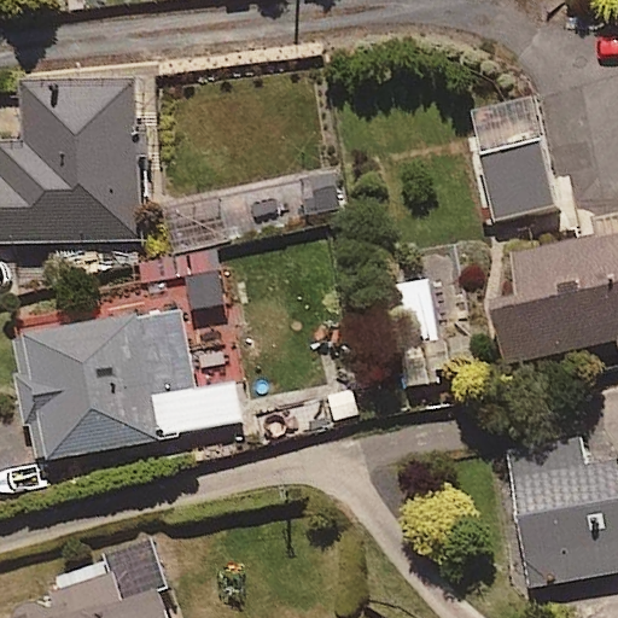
[(0,240),(136,239),(133,76),(23,79),(24,140),(0,140),(0,240)]
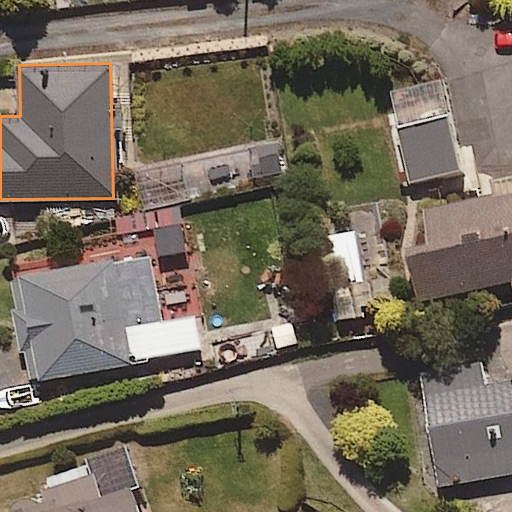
[(406,183),(460,172),(442,80),(388,91),(406,183)]
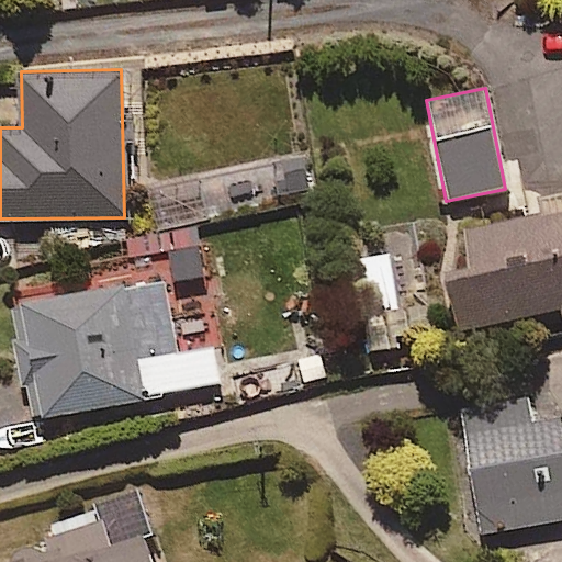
[(460,330),(561,306),(561,187),(534,193),(538,213),(454,232),(463,274),(448,278),(460,330)]
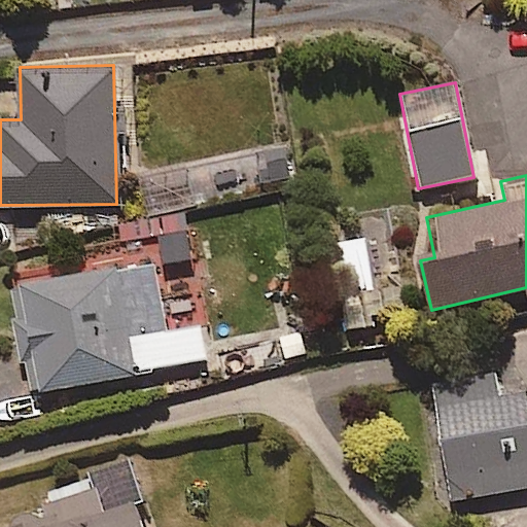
[(338,293),(373,289),(364,238),(330,243),(338,293)]
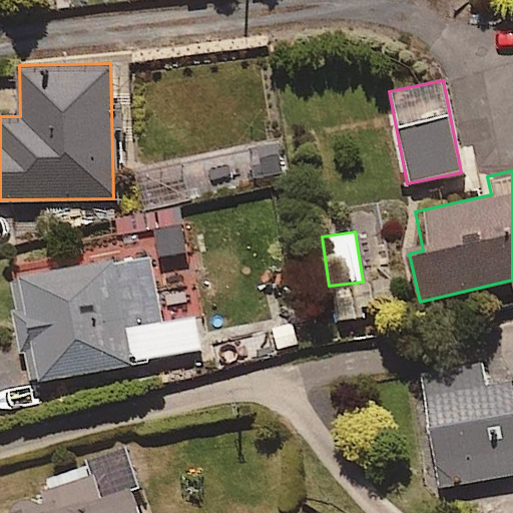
[(193,317),(162,323),(148,253),(11,279),(31,383),(200,351),(193,317)]
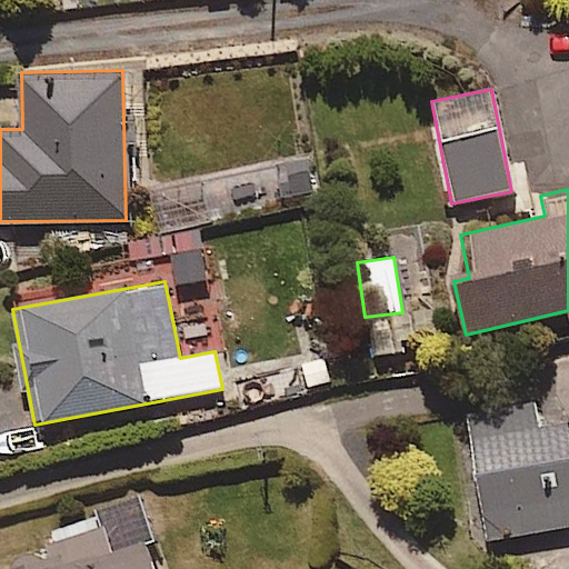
[(568,421),(540,427),(536,400),(466,411),(486,540),(568,526),(568,421)]
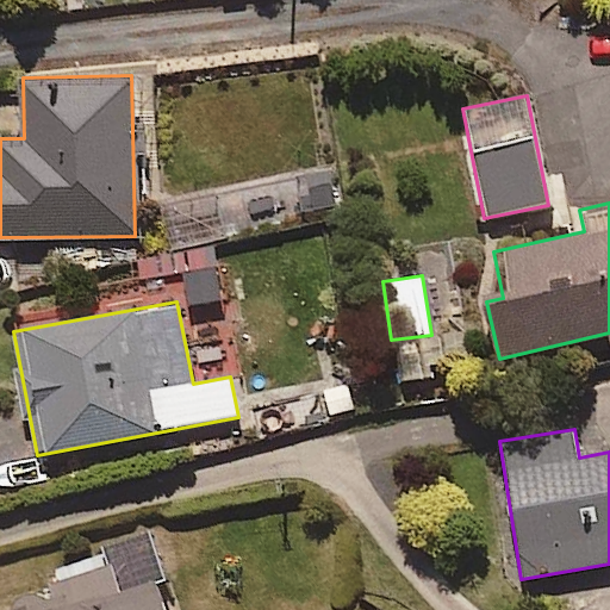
[(167,609),(147,533),(104,543),(116,587),(31,609),(167,609)]
